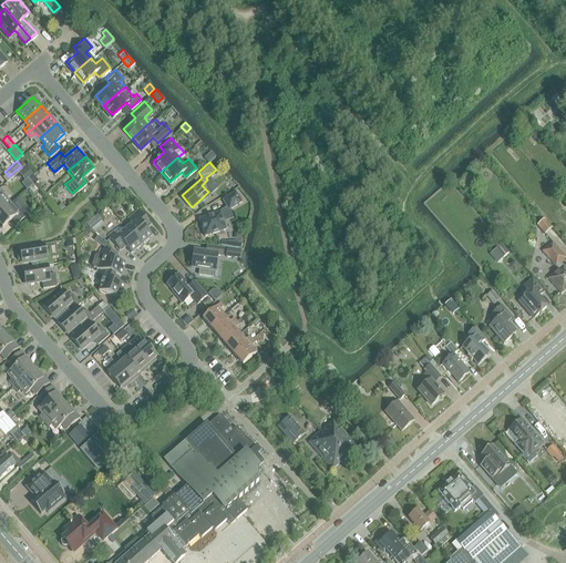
[(32,171),(26,163),(24,163),(21,166),(17,170),(23,177),(32,171)]
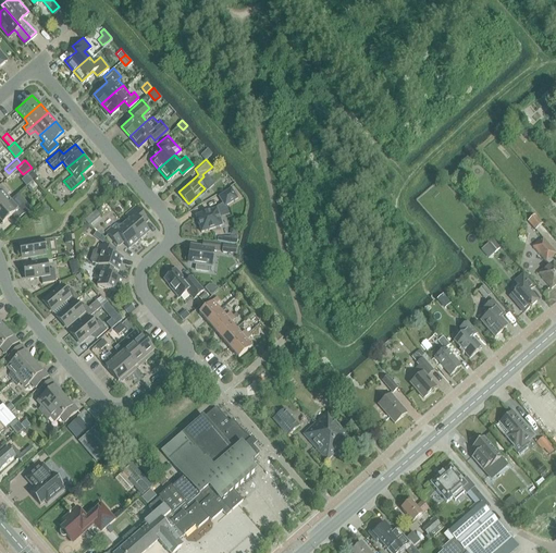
[(37,174),(33,169),(28,172),(33,179),(37,174)]
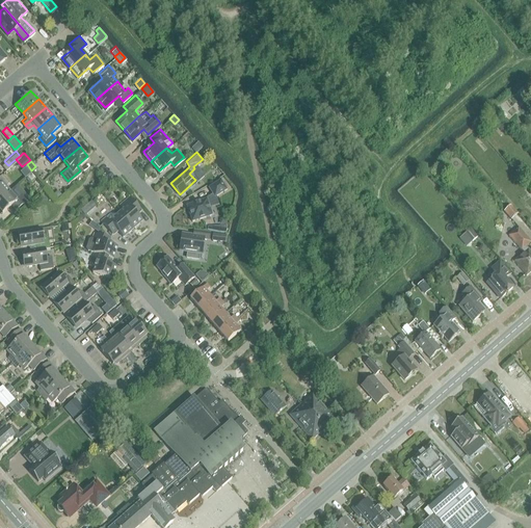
[(35,175),(31,169),(26,174),(30,179),(35,175)]
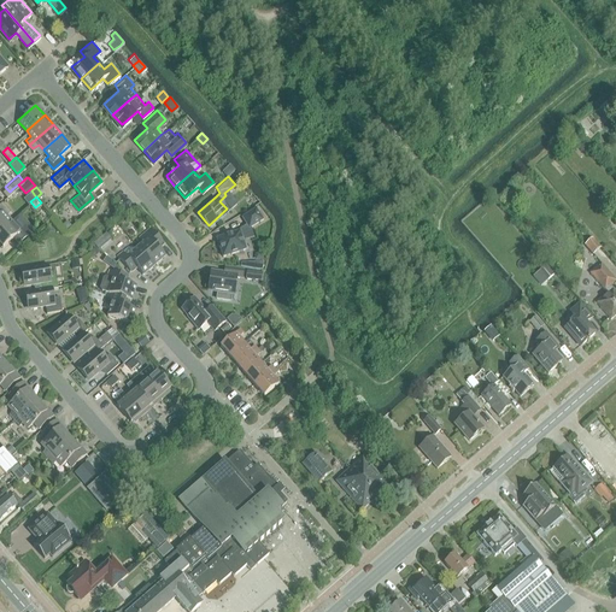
[(0,227),(11,218),(6,212),(10,209),(1,199),(0,200),(0,227)]
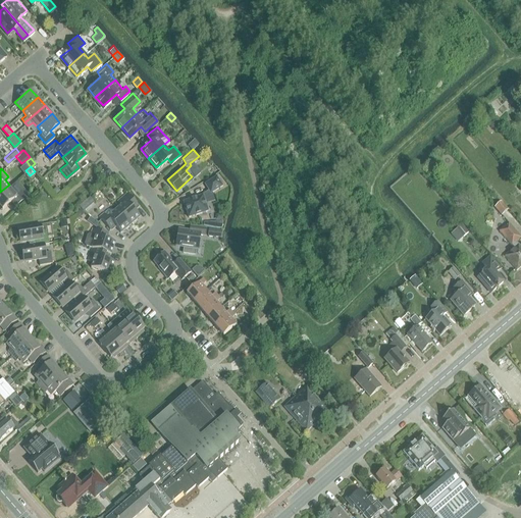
[(201,193),(183,199),(188,214),(207,208),(205,201),(214,197),(211,189),(221,183),(216,174),(204,180),(208,187),(201,192),(201,193)]
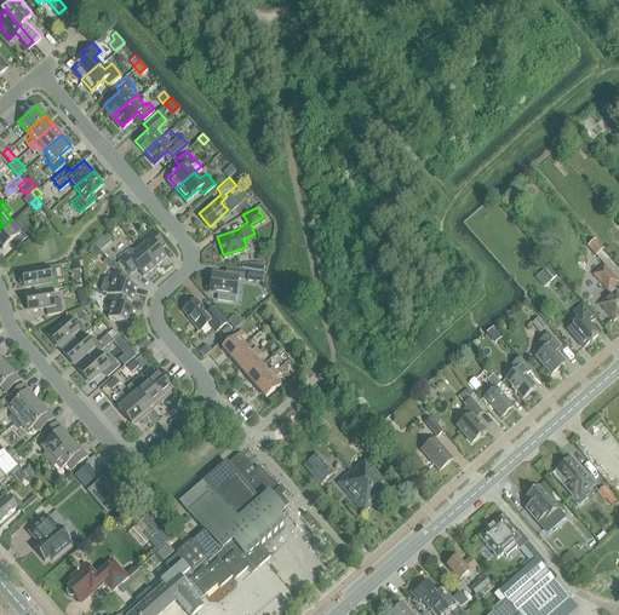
[(11,219),(0,228),(0,242),(1,245),(12,236),(17,242),(29,231),(19,222),(16,224),(11,219)]
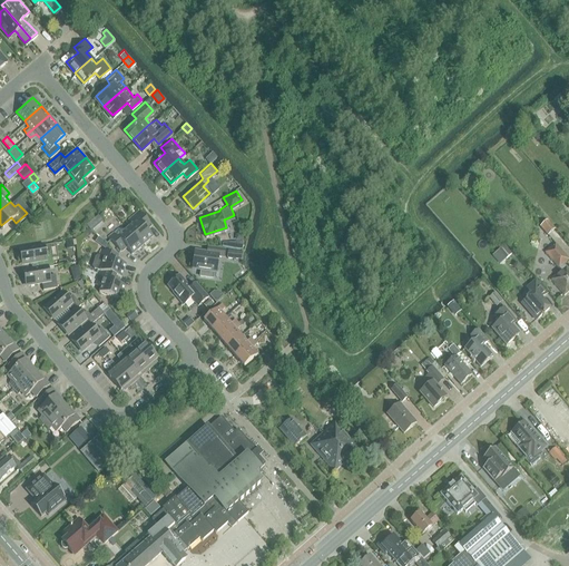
[(131,221),(127,225),(141,242),(151,233),(145,225),(150,221),(138,207),(127,216),(131,221)]
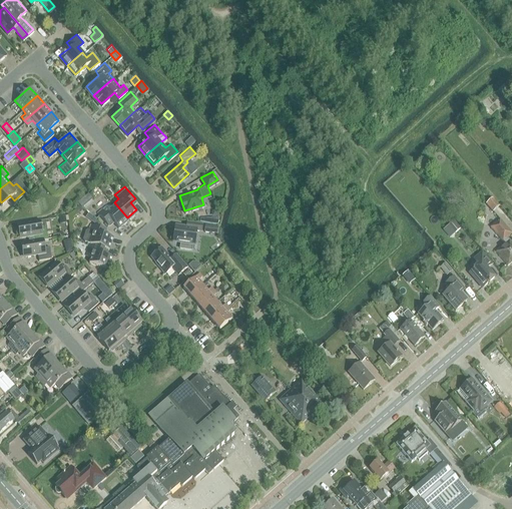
[(485,201),(491,209),(498,203),(491,196),(485,201)]
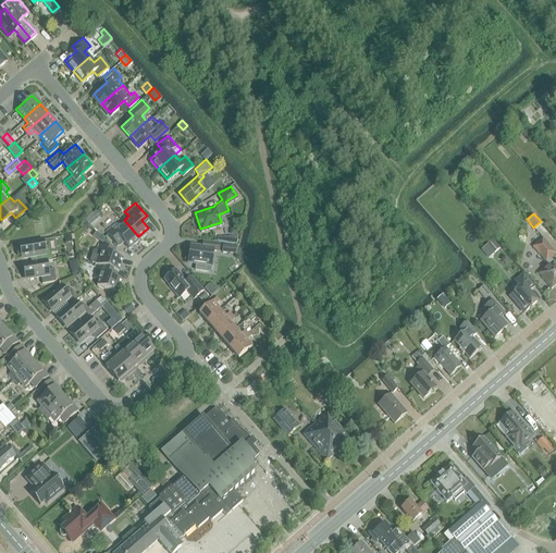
[(110,224),(104,229),(116,242),(122,237),(127,245),(135,238),(138,236),(124,220),(121,222),(114,220),(110,224)]
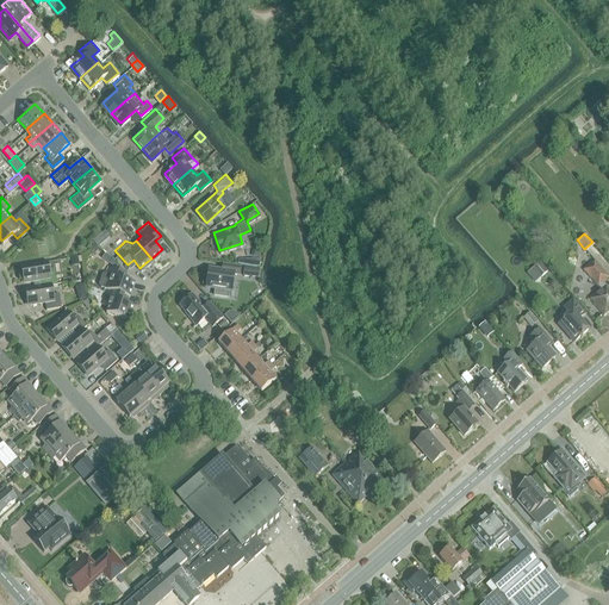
[(47,259),(23,263),(25,279),(41,276),(42,284),(50,281),(50,282),(56,281),(53,259),(47,259)]
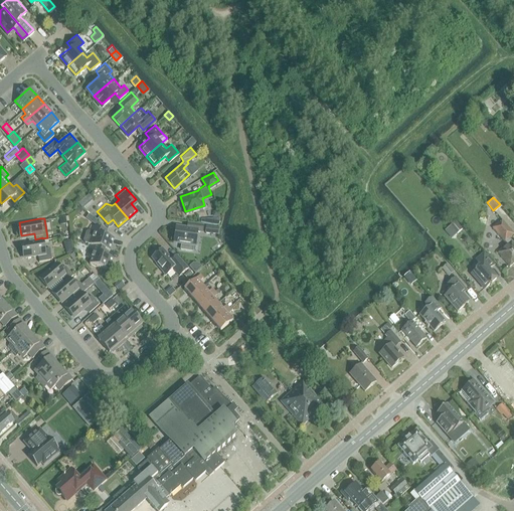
[(454,218),(444,227),(451,235),(461,226),(454,218)]
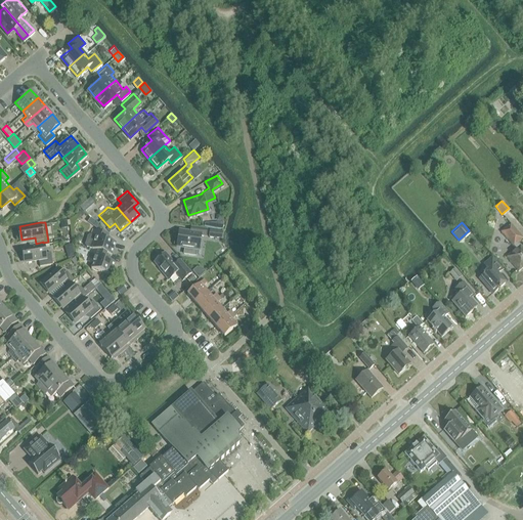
[(514,247),(509,251),(505,255),(517,268),(522,262),(522,247),(517,240),(522,235),(510,222),(499,230),(514,247)]
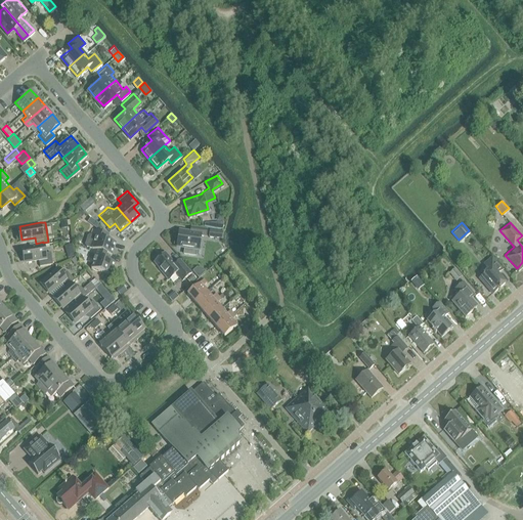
[(182,251),(195,253),(199,231),(205,232),(205,226),(191,224),(190,230),(180,229),(178,244),(183,244),(182,251)]
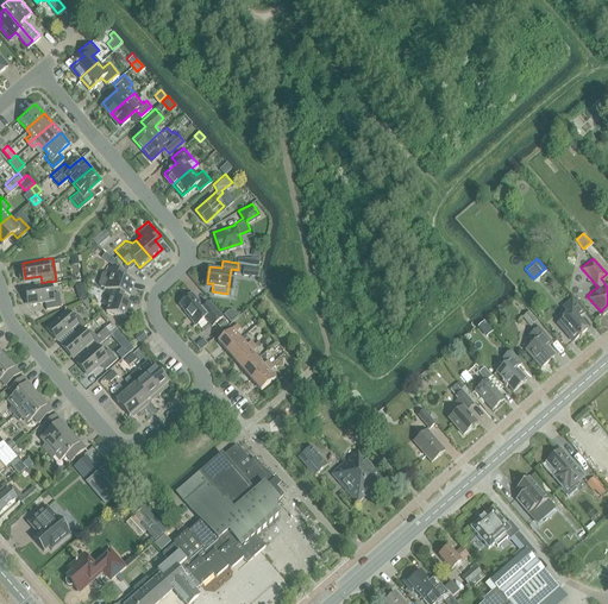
[(106,285),(125,291),(129,294),(133,280),(124,276),(125,269),(107,263),(105,269),(105,268),(101,269),(98,281),(100,283),(106,285)]
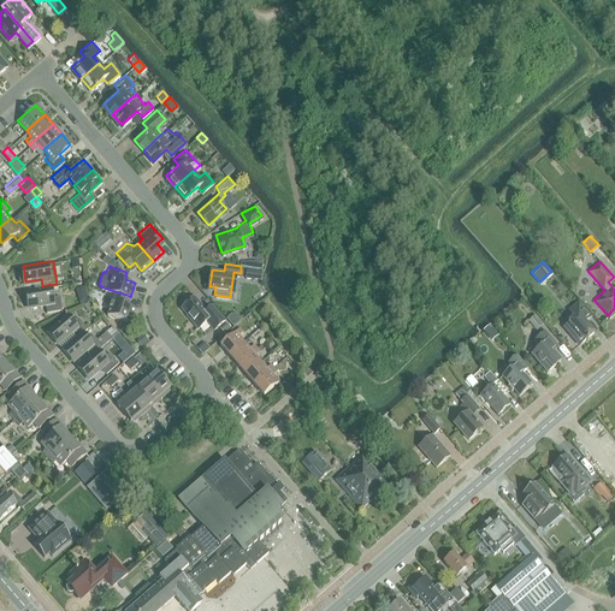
[(246,267),(244,276),(259,278),(260,270),(246,267)]
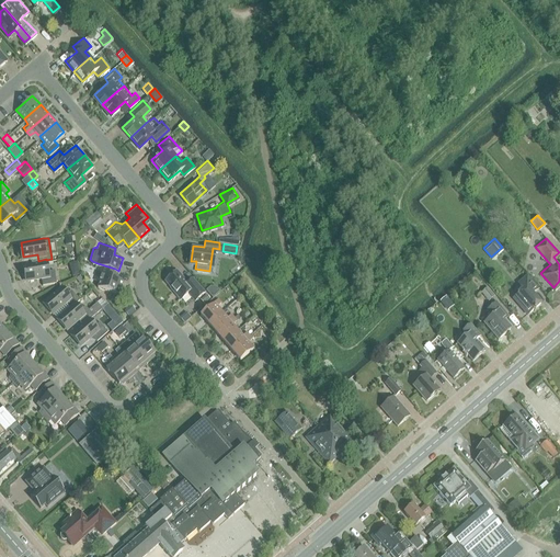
[(46,259),(38,261),(24,263),(26,277),(41,275),(42,282),(56,280),(54,266),(48,268),(46,260),(46,259)]
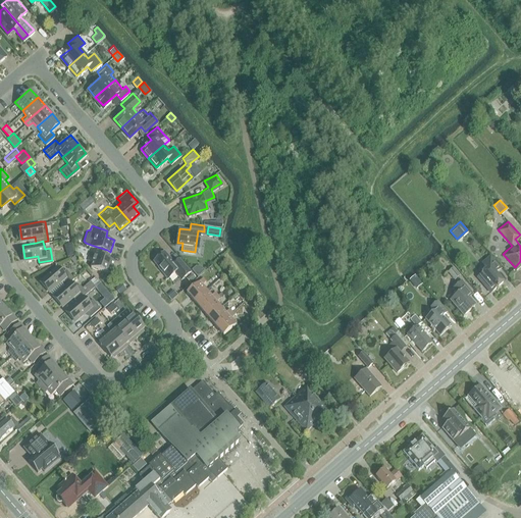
[(70,241),(63,243),(67,255),(73,253),(70,241)]
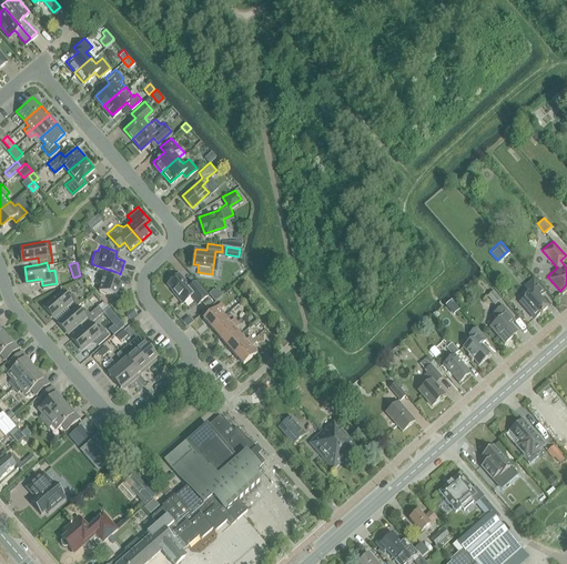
[(117,272),(99,267),(94,280),(100,282),(98,288),(119,295),(123,282),(114,279),(117,272)]
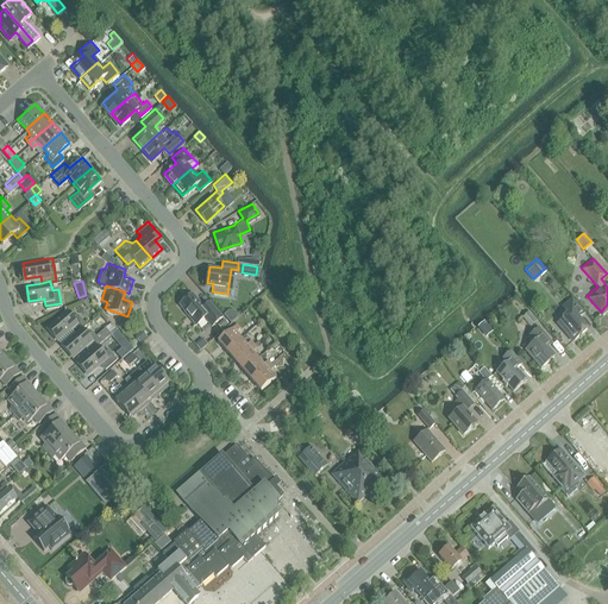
[(179,302),(195,321),(204,315),(211,323),(221,314),(208,299),(202,303),(192,290),(179,302)]
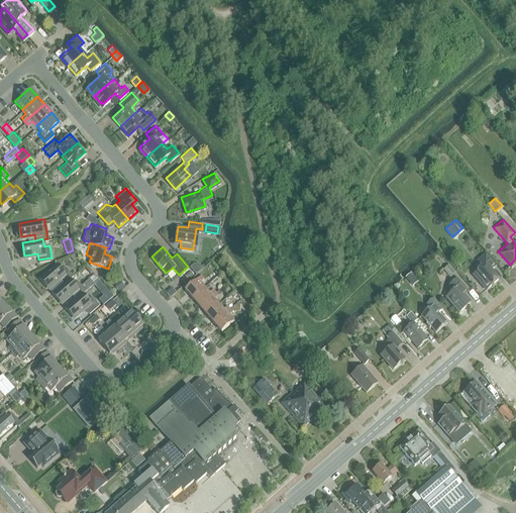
[(75,249),(70,253),(74,259),(79,254),(75,249)]
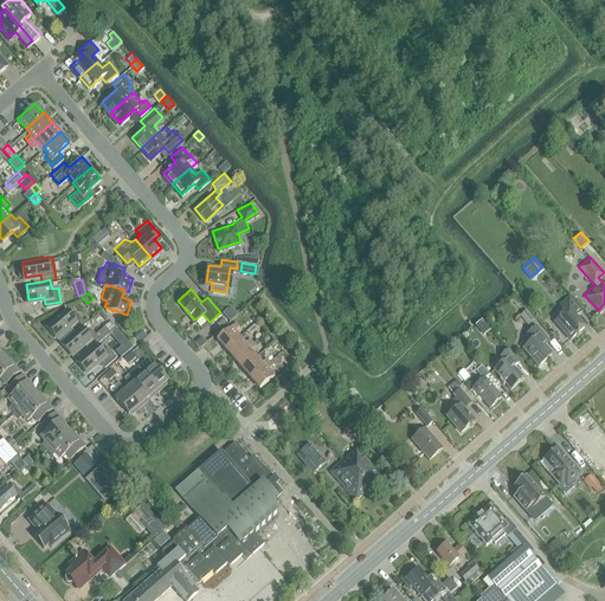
[(572,314),(578,309),(567,296),(558,303),(564,310),(553,318),(568,336),(574,331),(577,331),(577,329),(581,325),(572,314)]
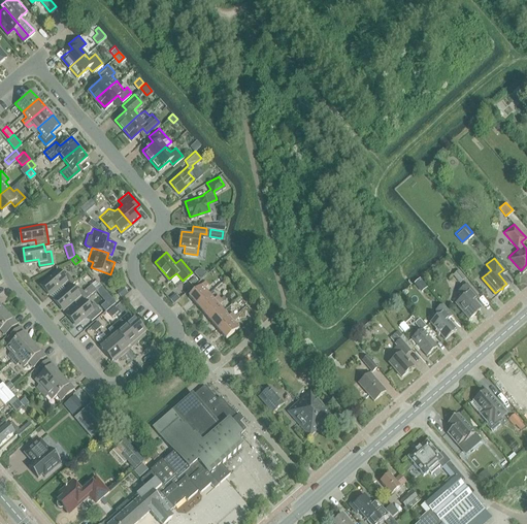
[(57,267),(41,282),(50,292),(60,283),(64,288),(70,282),(70,283),(74,280),(66,270),(62,273),(57,267)]
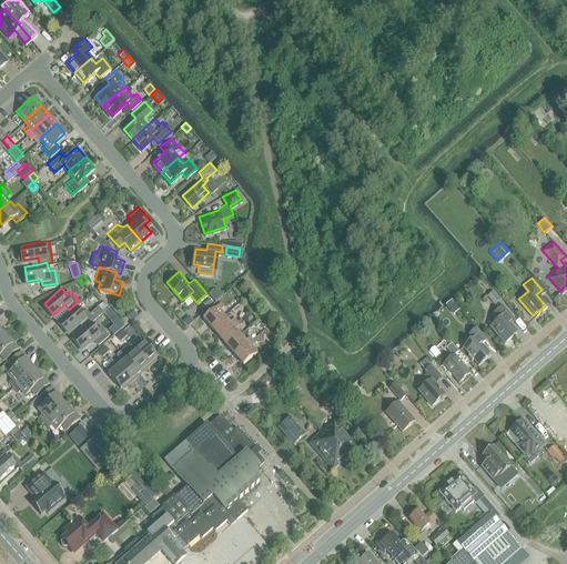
[(214,299),(222,292),(218,288),(212,288),(208,291),(214,299)]
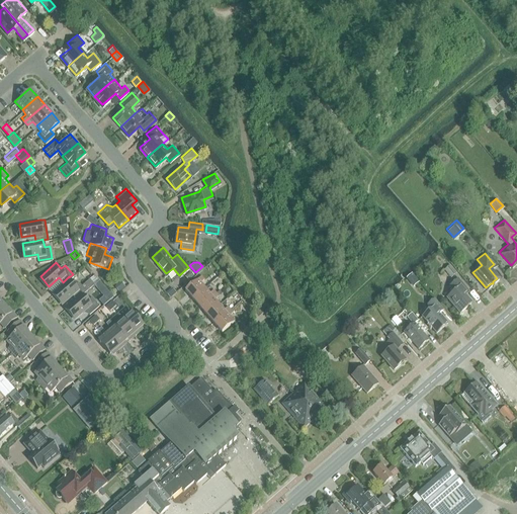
[(449,262),(443,267),(450,275),(455,270),(449,262)]
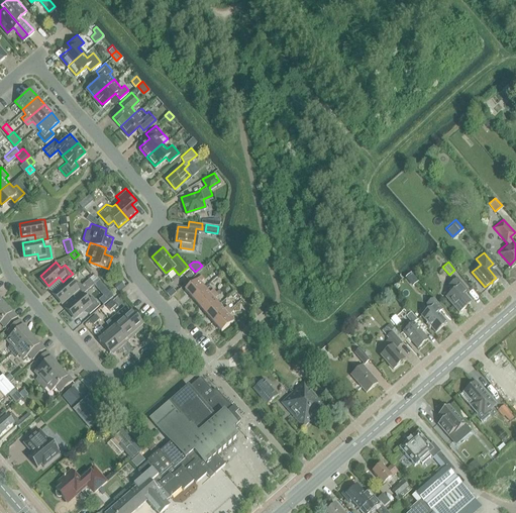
[(190,269),(184,274),(187,278),(193,273),(190,269)]
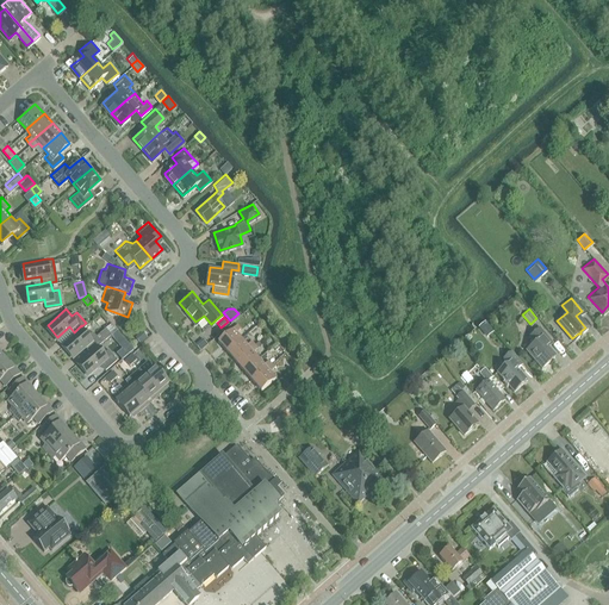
[(479,324),(486,334),(492,328),(484,319),(479,324)]
